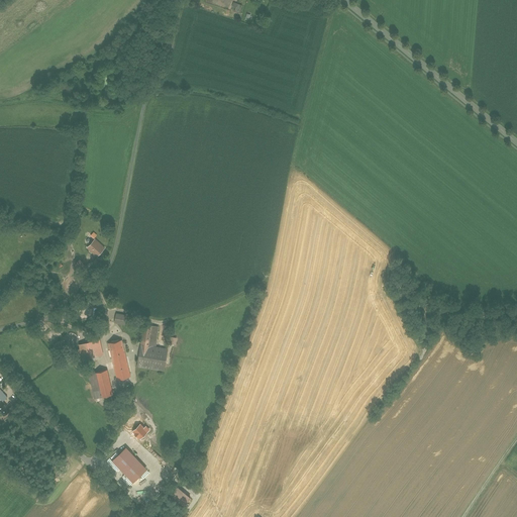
[(242,4),(232,0),(229,9),(239,12),(242,4)]
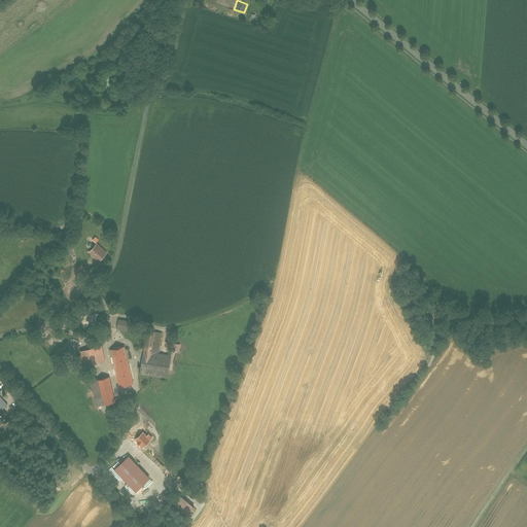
[(90,250),(99,260),(107,252),(98,242),(90,250)]
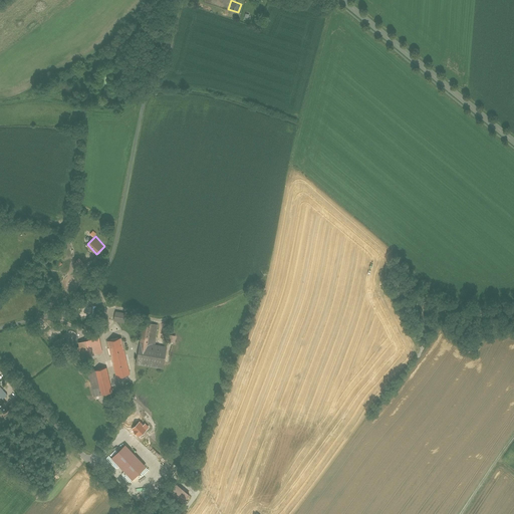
[(115,312),(114,320),(126,323),(129,315),(115,312)]
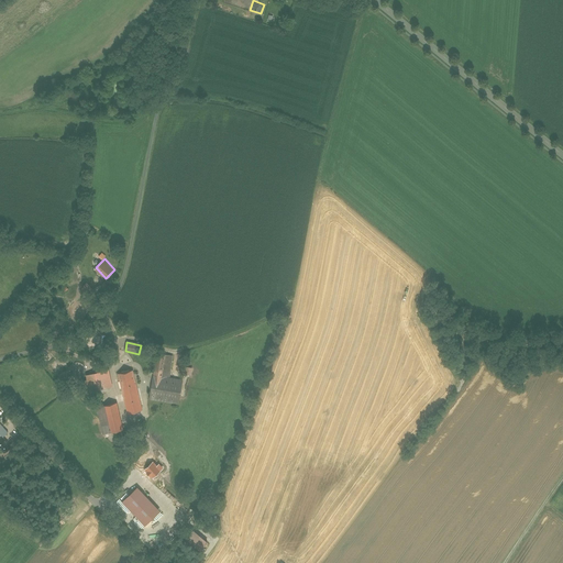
[(170,355),(156,353),(151,396),(178,400),(180,379),(168,377),(170,355)]
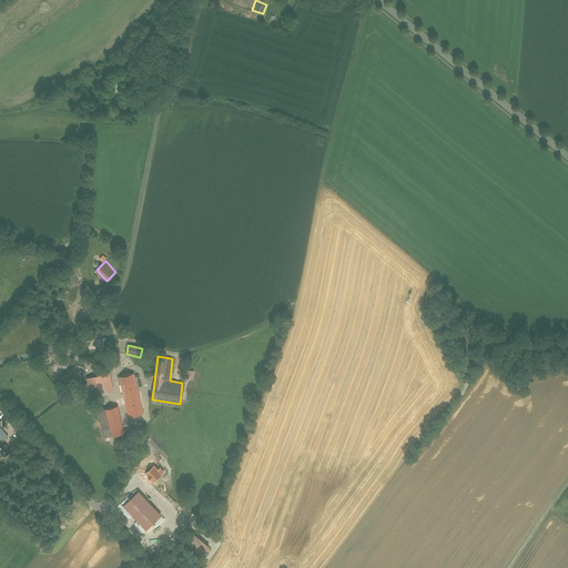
[(111,388),(108,374),(85,378),(89,393),(111,388)]
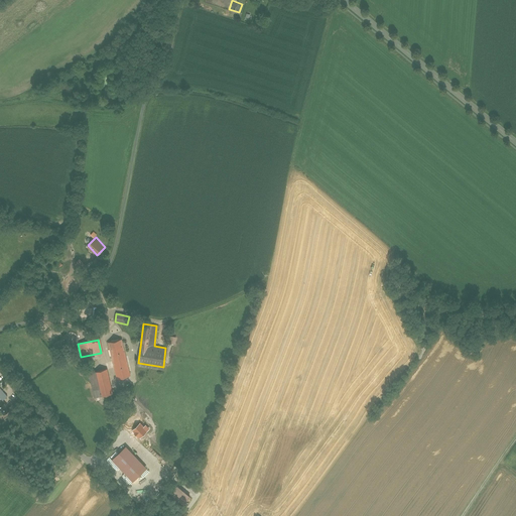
[(123,341),(109,344),(116,379),(130,376),(123,341)]
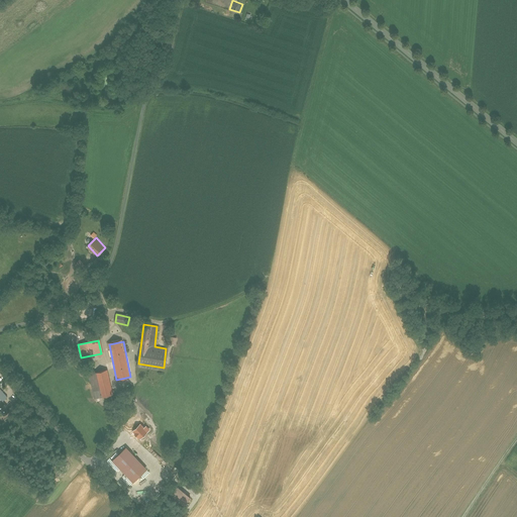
[(111,394),(107,371),(90,374),(95,398),(111,394)]
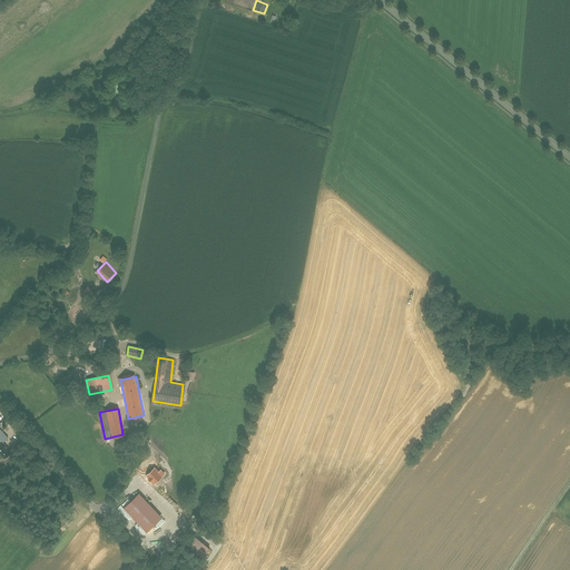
[(0,442),(0,451),(5,457),(11,450),(2,440),(0,442)]
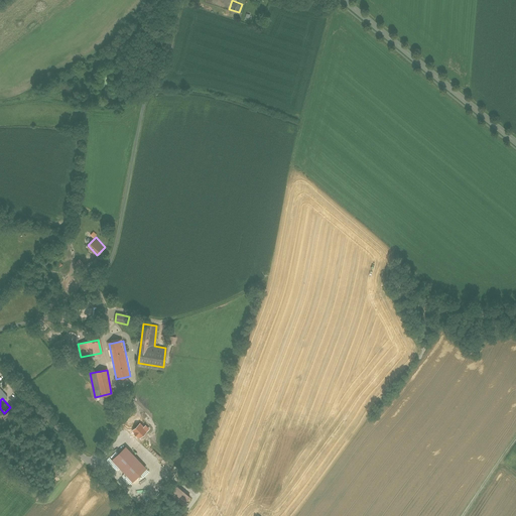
[(145,469),(123,445),(109,459),(130,483),(145,469)]
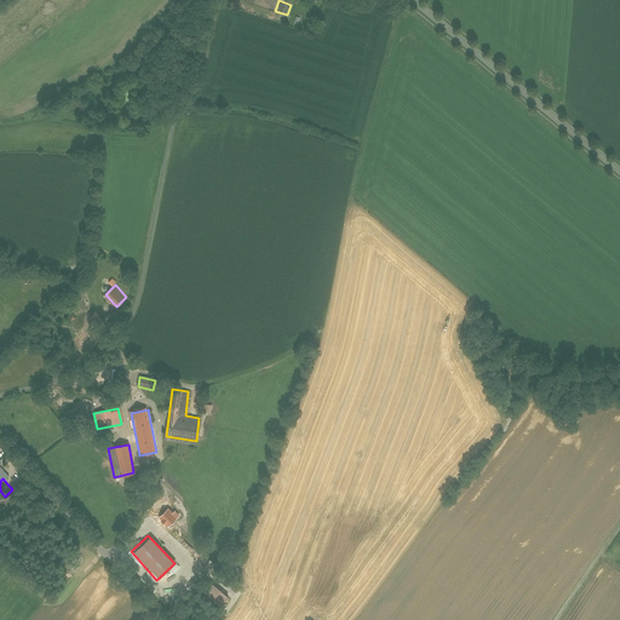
[(218,607),(225,597),(207,581),(199,590),(218,607)]
